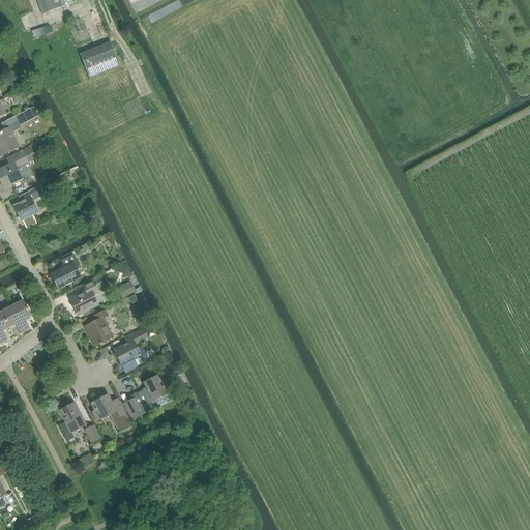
[(35,0),(42,16),(62,8),(62,7),(59,0),(35,0)]
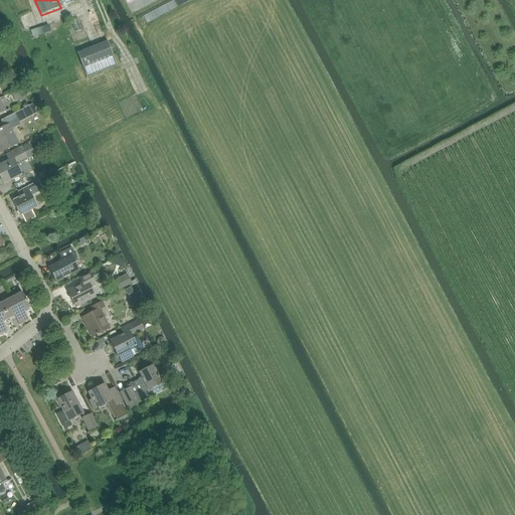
[(77,53),(88,78),(117,66),(107,41),(77,53)]
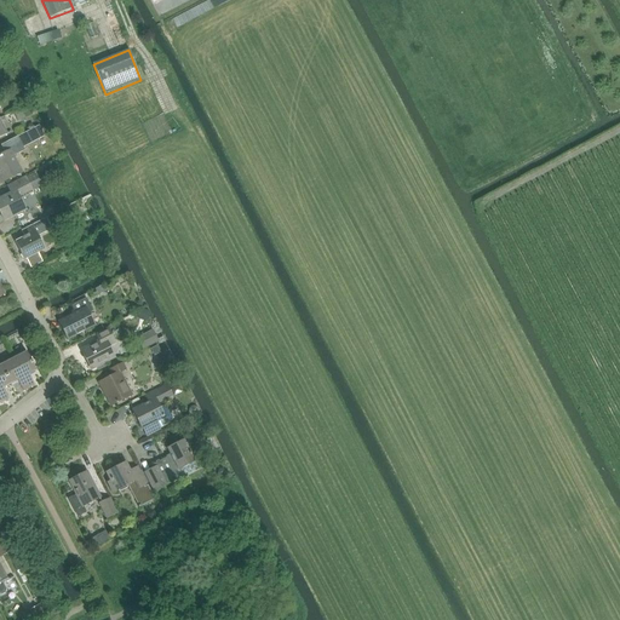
[(46,137),(40,126),(18,138),(24,149),(46,137)]
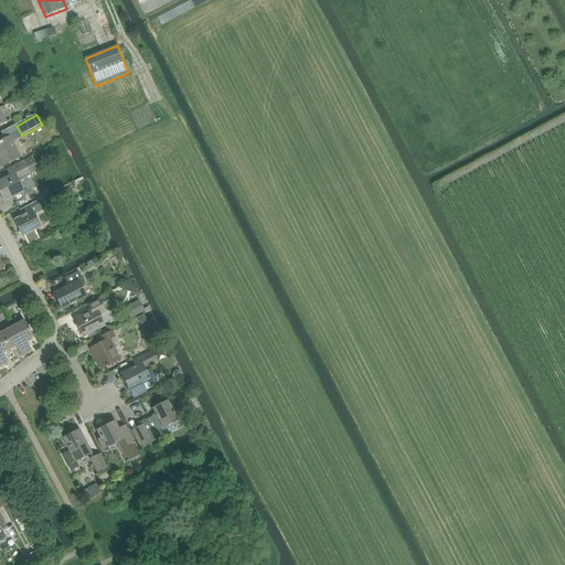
[(12,142),(21,138),(22,137),(22,136),(17,126),(2,134),(6,139),(0,141),(0,166),(2,171),(21,161),(12,142)]
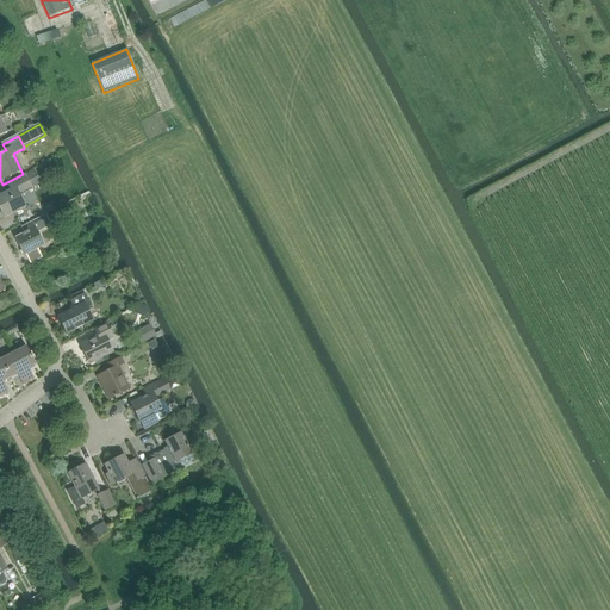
[(68,167),(63,157),(53,162),(57,172),(68,167)]
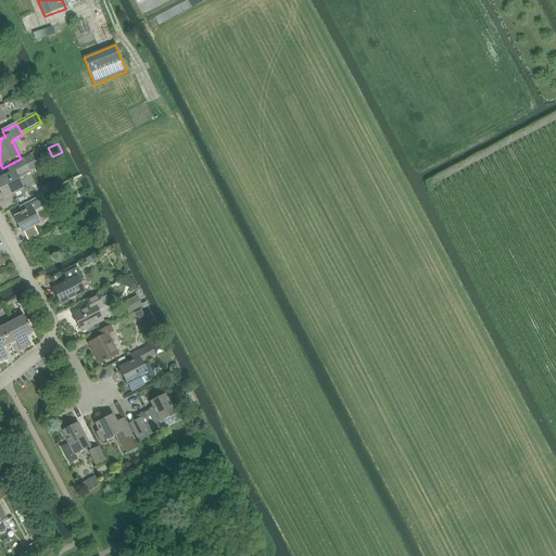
[(7,167),(9,173),(0,177),(0,192),(3,198),(22,188),(16,178),(37,167),(32,155),(23,161),(22,160),(7,167)]
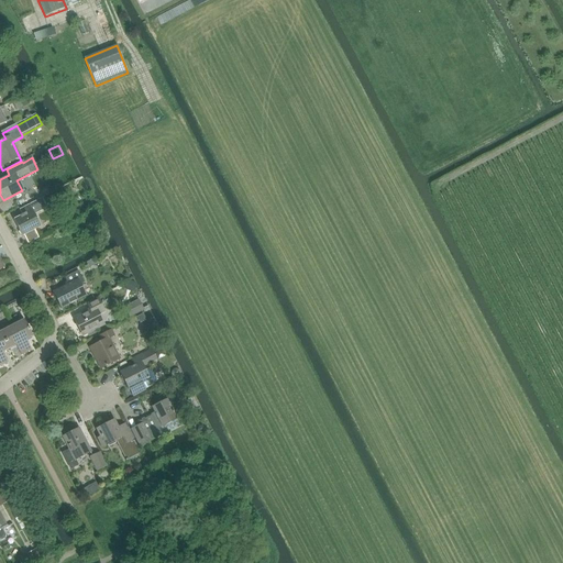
[(12,219),(21,236),(40,227),(29,205),(19,210),(21,214),(12,219)]
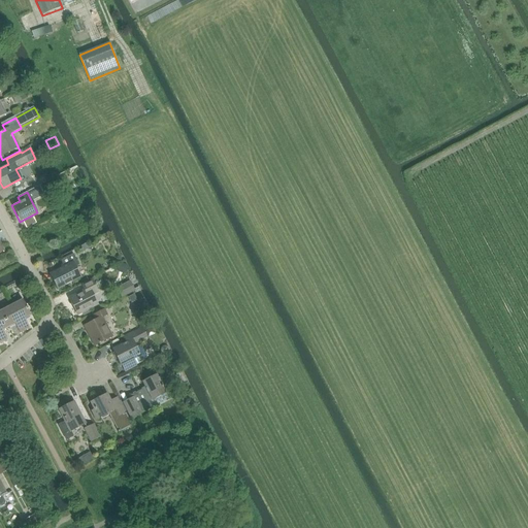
[(60,215),(64,207),(57,202),(52,208),(60,215)]
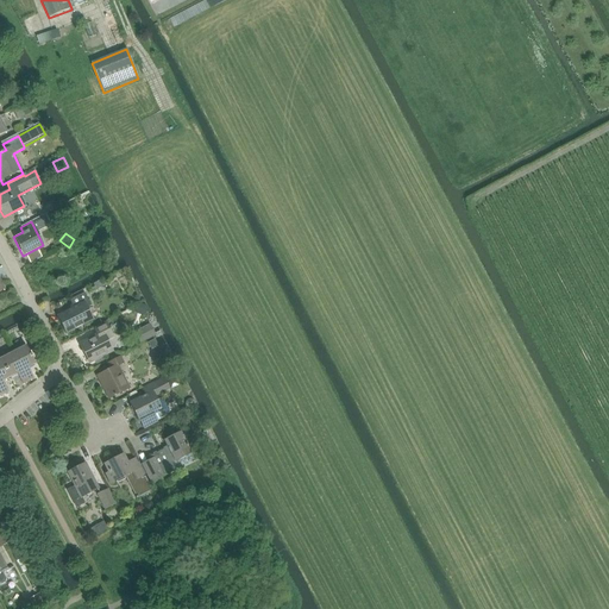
[(73,307),(57,315),(67,333),(92,320),(85,308),(90,306),(83,293),(69,300),(73,307)]
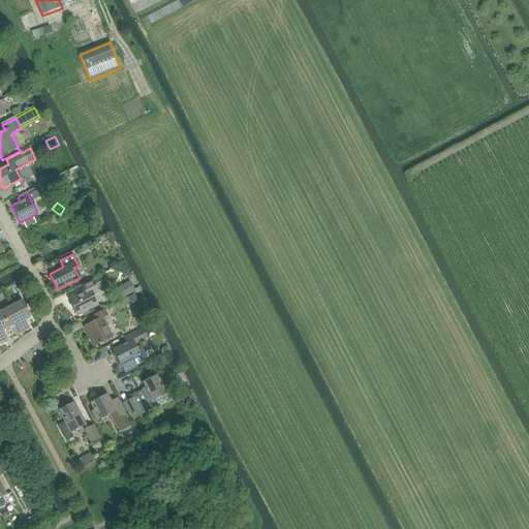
[(85,291),(68,299),(76,315),(97,305),(92,294),(97,292),(91,280),(82,285),(85,291)]
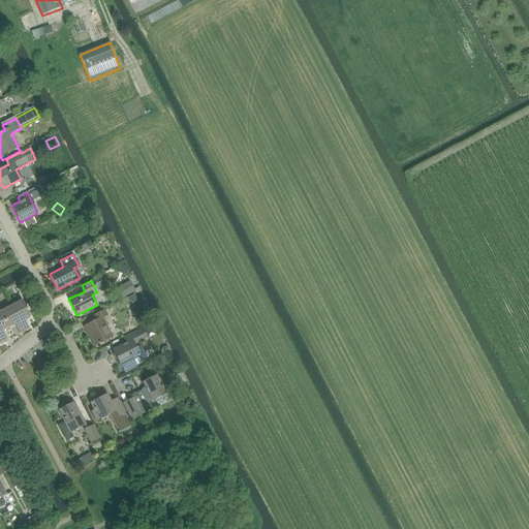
[(132,281),(118,288),(123,299),(137,291),(132,281)]
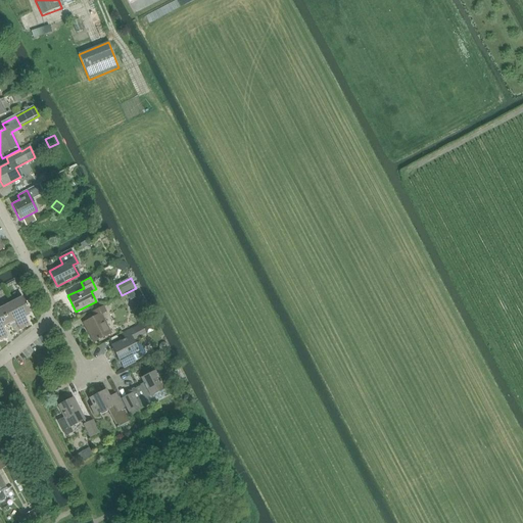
[(134,294),(128,296),(131,303),(137,300),(134,294)]
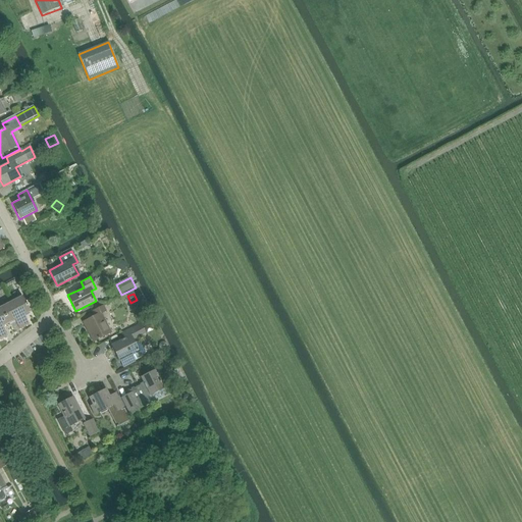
[(21,297),(10,303),(22,326),(28,324),(23,315),(30,312),(21,297)]
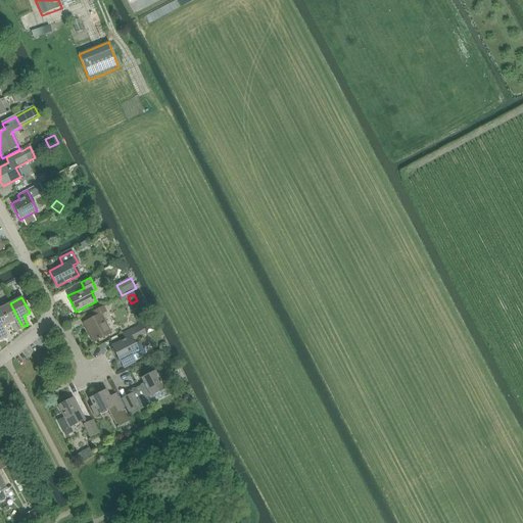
[(10,303),(0,308),(0,310),(7,324),(13,321),(18,330),(22,327),(10,303)]
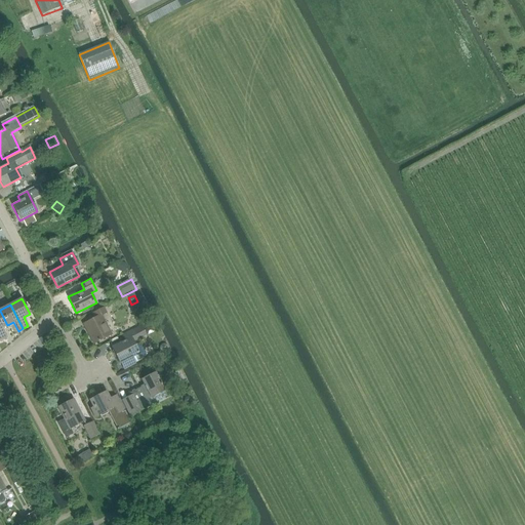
[(89,330),(86,332),(93,345),(111,335),(106,326),(107,325),(102,315),(106,313),(104,308),(92,314),(95,318),(85,323),(89,330)]
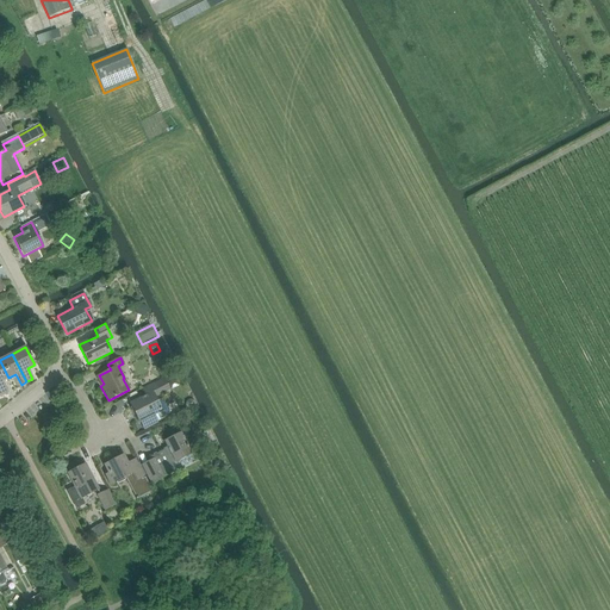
[(145,396),(130,404),(139,422),(141,422),(144,429),(156,422),(165,417),(166,416),(166,415),(167,414),(167,412),(167,411),(167,410),(167,409),(167,408),(161,398),(156,400),(154,397),(168,390),(163,379),(142,390),(145,396)]
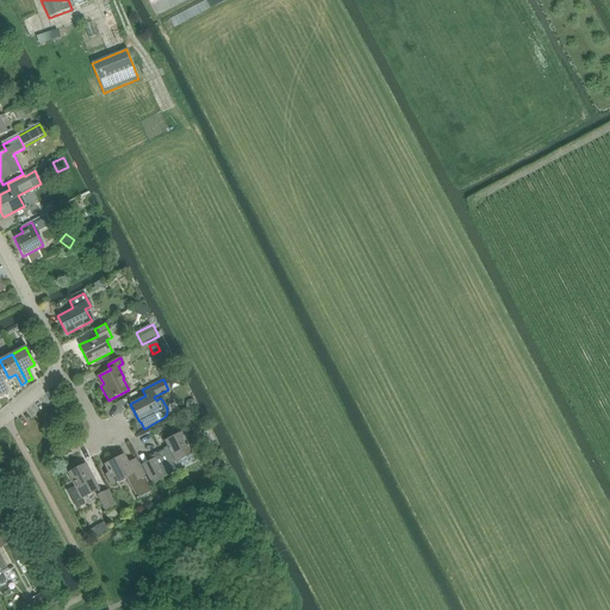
[(148,458),(150,461),(142,465),(151,483),(174,471),(170,465),(191,454),(180,434),(165,442),(167,448),(148,458)]
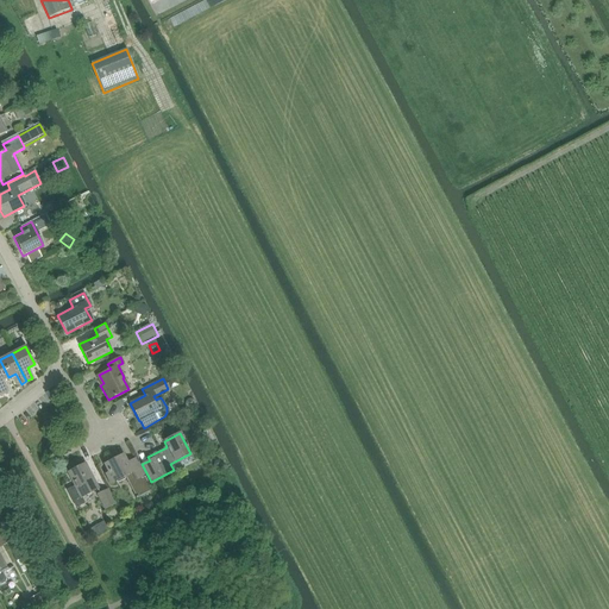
[(117,458),(105,464),(108,472),(106,475),(111,484),(117,481),(124,477),(125,477),(129,484),(133,482),(140,496),(150,491),(135,460),(127,463),(124,456),(117,459),(117,458)]
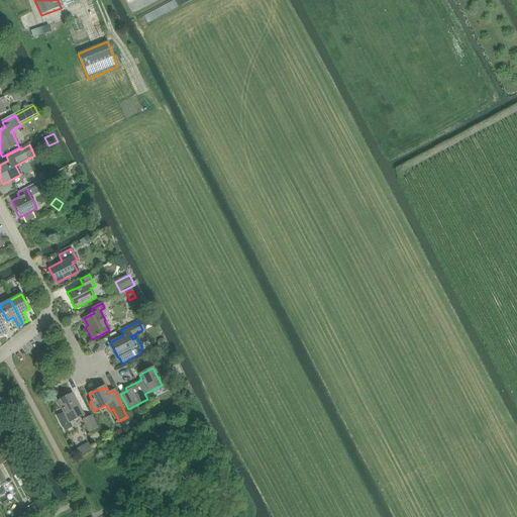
[(64,413),(57,417),(65,431),(71,427),(69,422),(84,415),(73,394),(57,401),(64,413)]
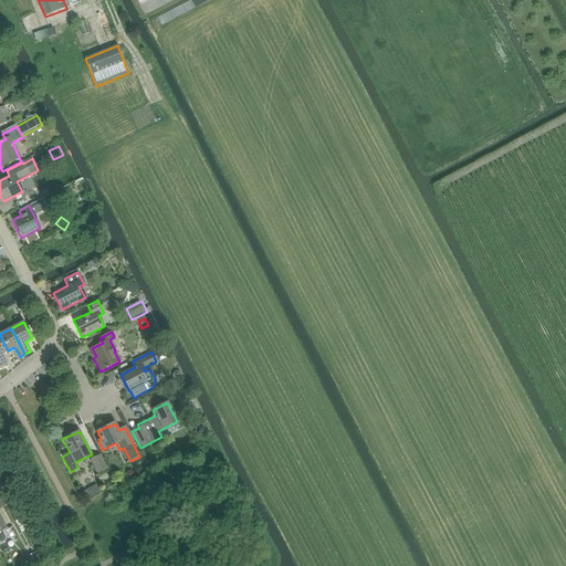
[(90,460),(96,473),(106,469),(100,456),(90,460)]
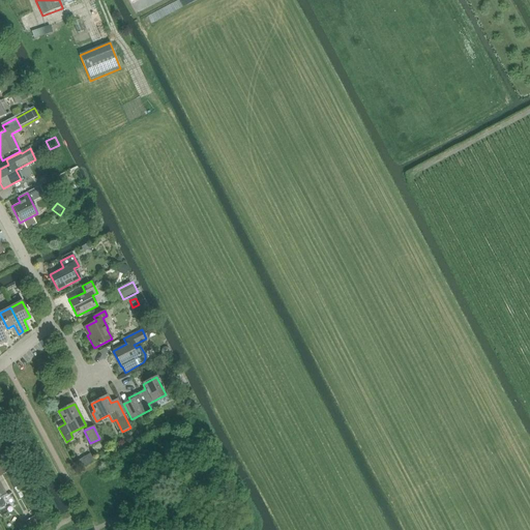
All buildings are outlined.
